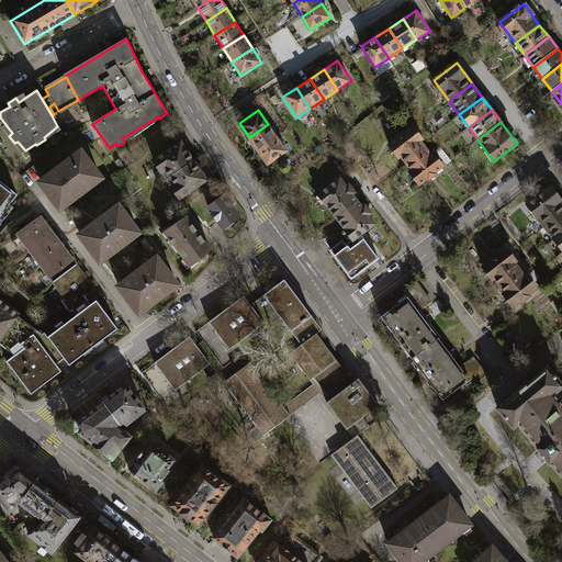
[(249,137),(258,150),(278,137),(268,124),(249,137)]
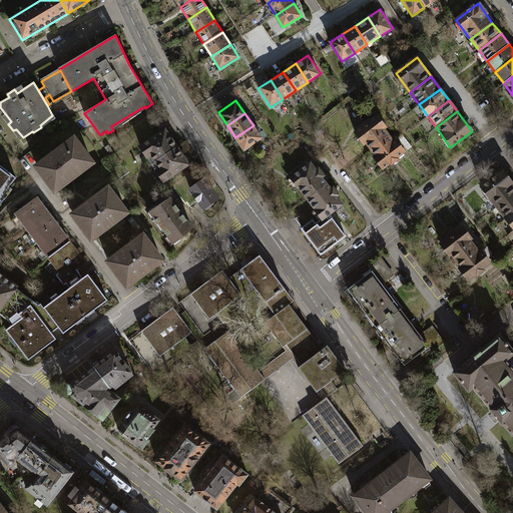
[(354,131),(369,150),(391,133),(376,113),(354,131)]
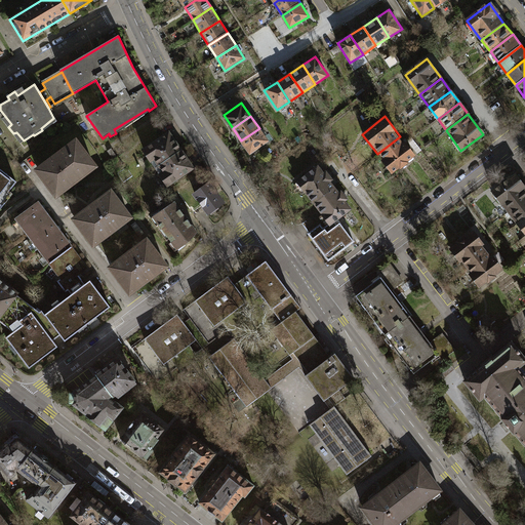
[(241,140),(250,154),(268,142),(259,128),(241,140)]
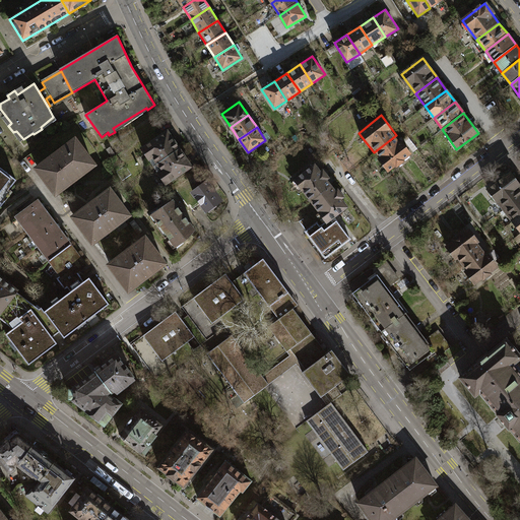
[(142,149),(153,167),(179,149),(167,132),(142,149)]
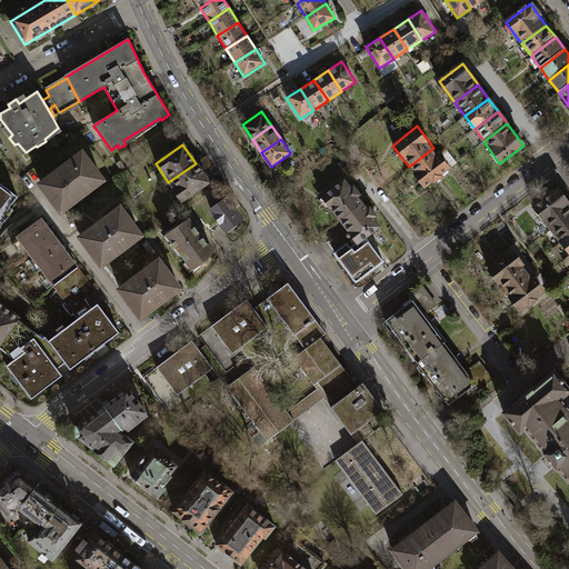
[(409,167),(426,188),(451,169),(433,148),(409,167)]
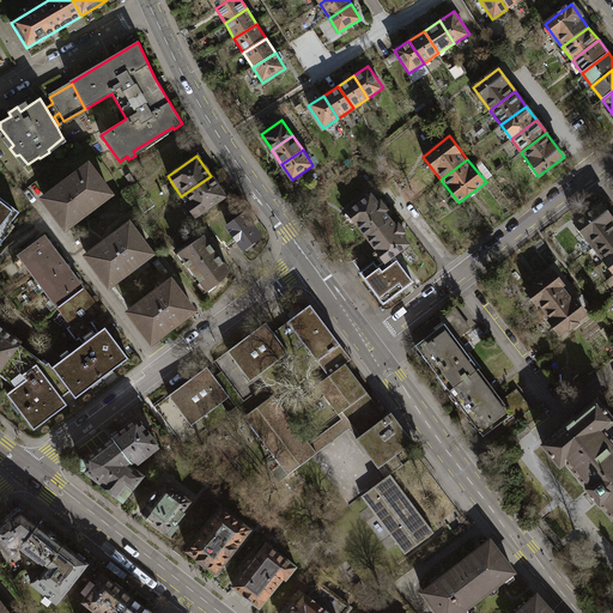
[(44,199),(65,226),(109,193),(89,165),(44,199)]
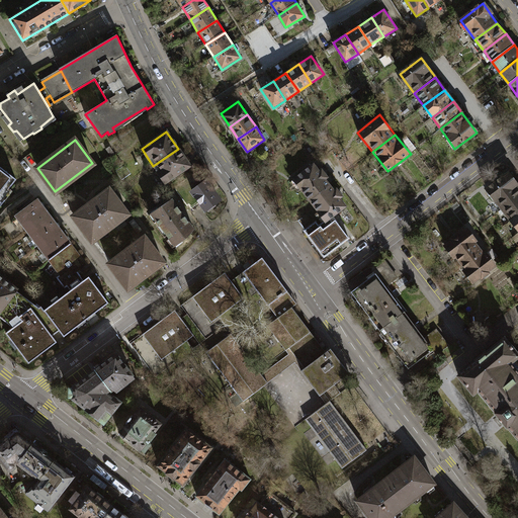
[(153,166),(165,183),(190,166),(178,149),(153,166)]
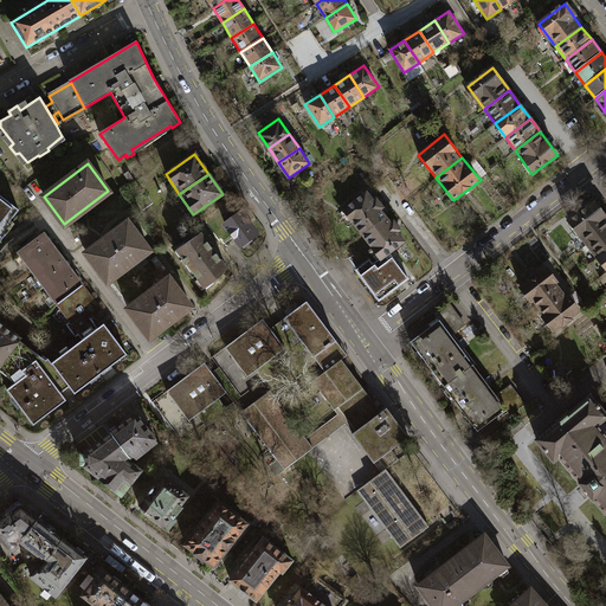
[(135,181),(123,191),(128,198),(141,189),(135,181)]
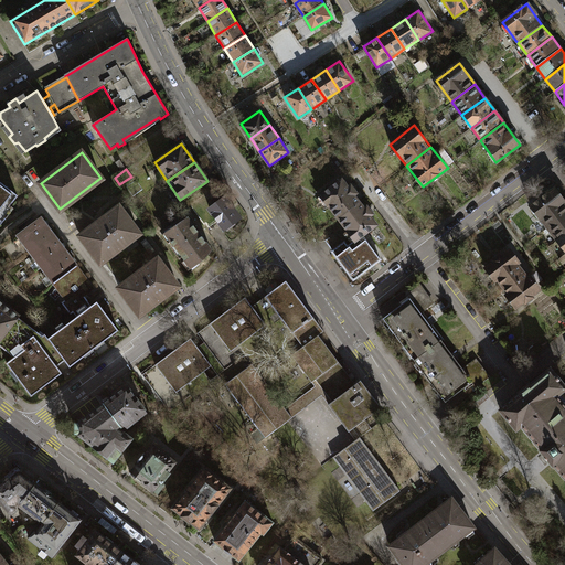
[(319,195),(337,217),(361,200),(343,177),(319,195)]
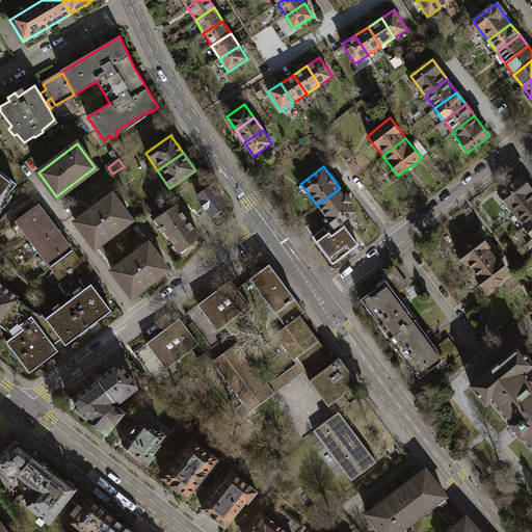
[(0,204),(16,184),(0,171),(0,204)]
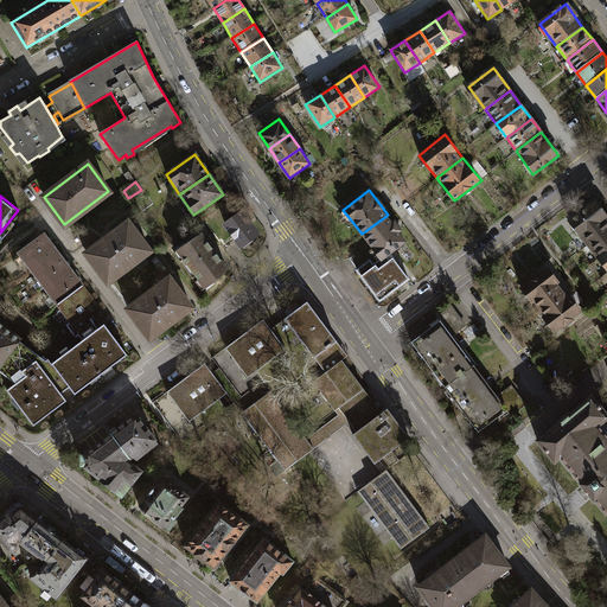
[(568,221),(588,246),(606,230),(606,215),(595,199),(568,221)]
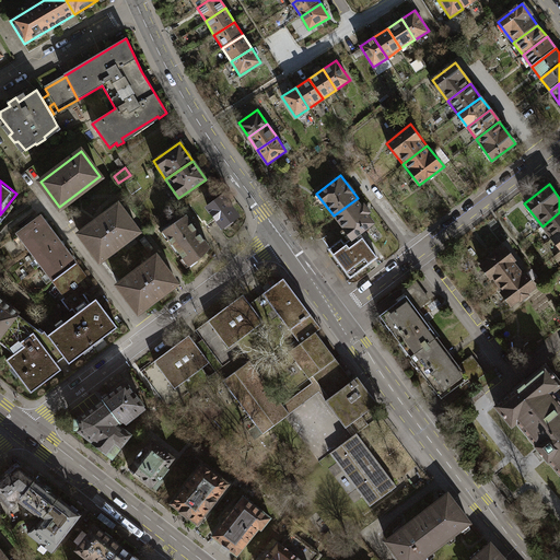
[(208,207),(223,226),(236,217),(221,197),(208,207)]
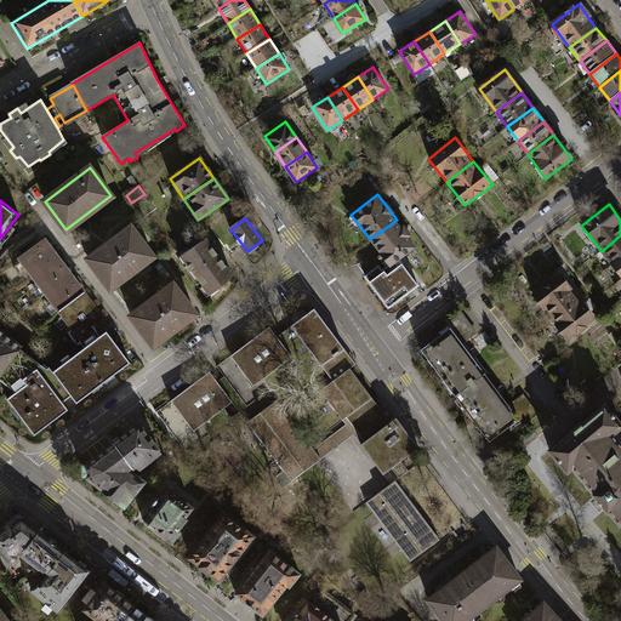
[(370,239),(388,265),(398,257),(415,245),(397,220),(370,239)]
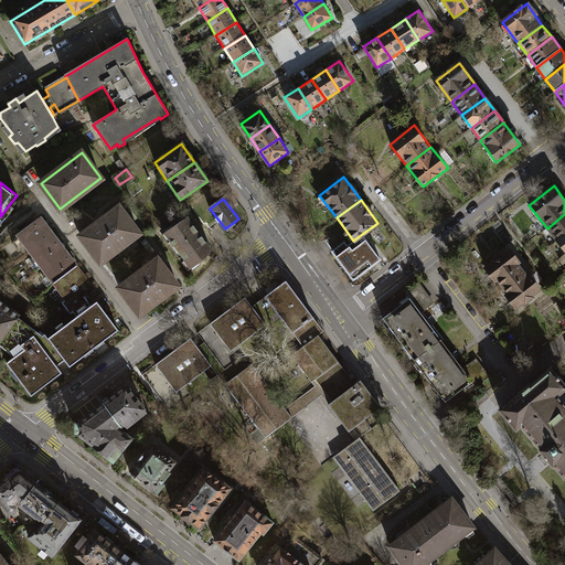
[(80,236),(99,264),(140,233),(120,206),(80,236)]
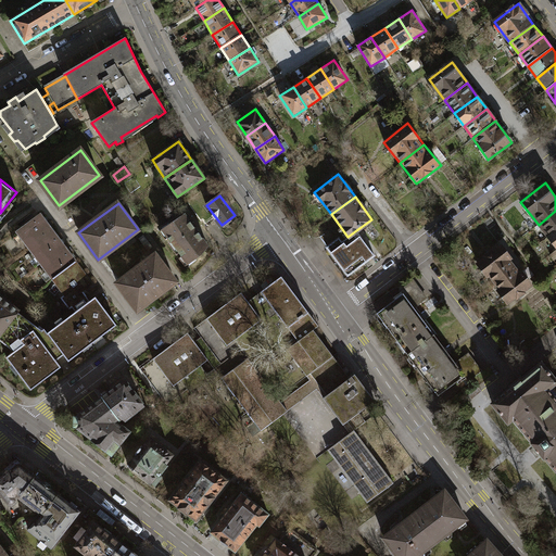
[(555,211),(539,225),(548,238),(555,231),(555,211)]
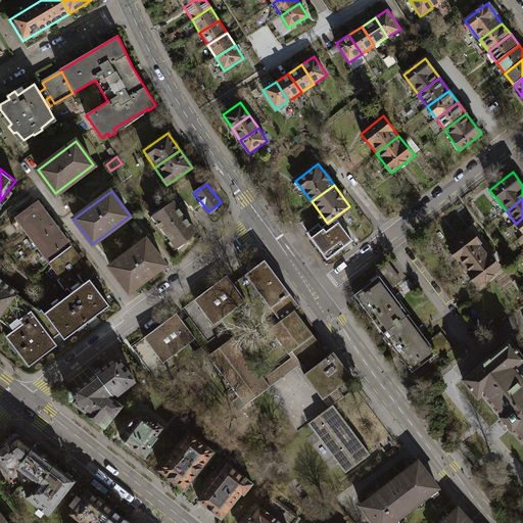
[(152,216),(177,249),(189,241),(195,231),(174,201),(152,216)]
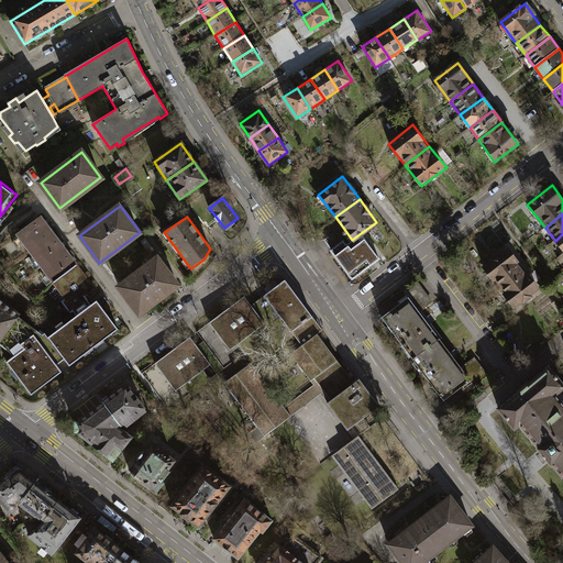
[(19,235),(31,252),(53,235),(41,219),(19,235)]
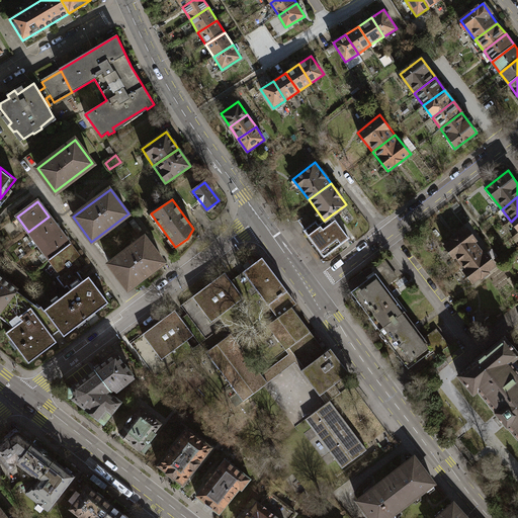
[(306,230),(325,255),(348,237),(332,214),(324,221),(317,226),(315,223),(306,230)]
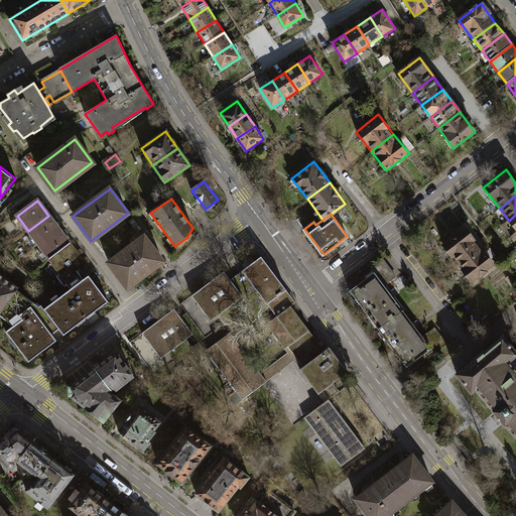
[(28,231),(38,244),(59,230),(48,216),(28,231)]
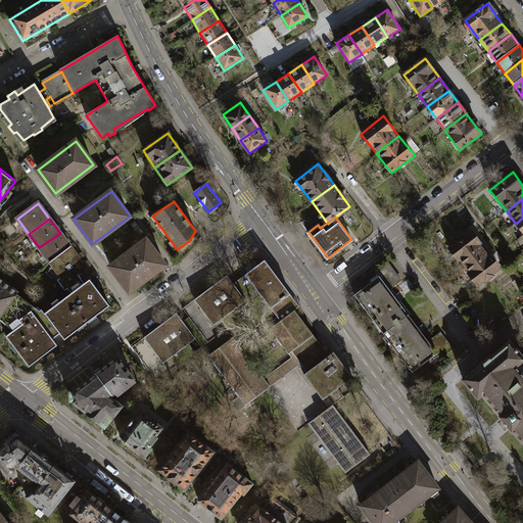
[(449,246),(465,265),(488,246),(474,228),(449,246)]
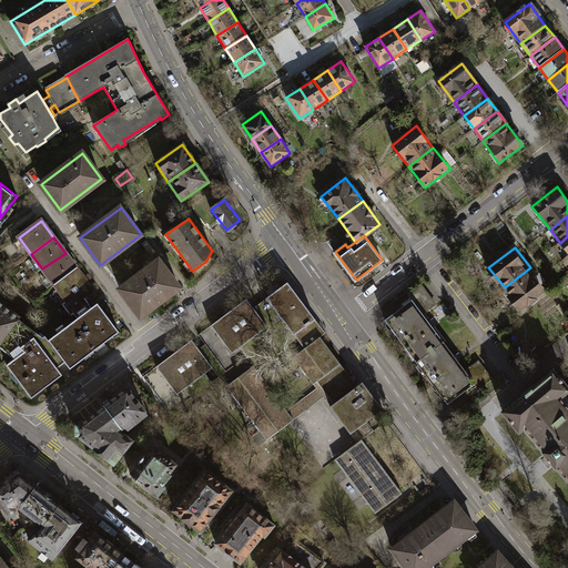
[(42,269),(54,285),(77,267),(66,253),(42,269)]
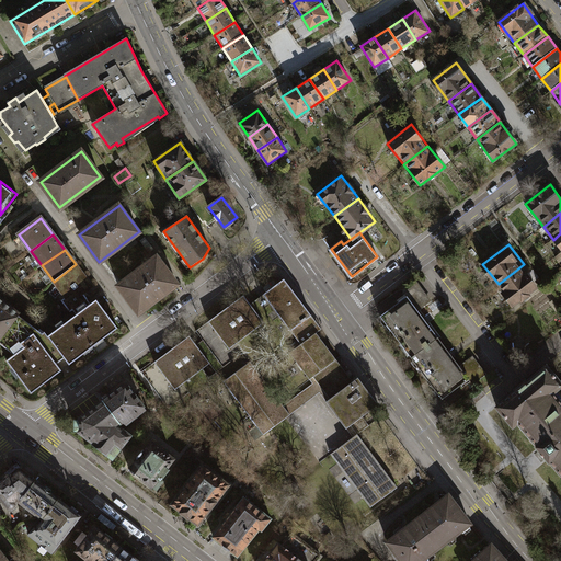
[(117,285),(138,312),(176,284),(157,256),(117,285)]
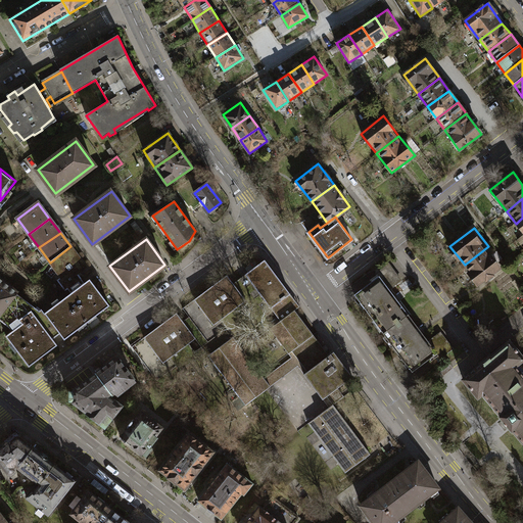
[(50,263),(60,277),(74,268),(78,274),(86,268),(70,246),(50,263)]
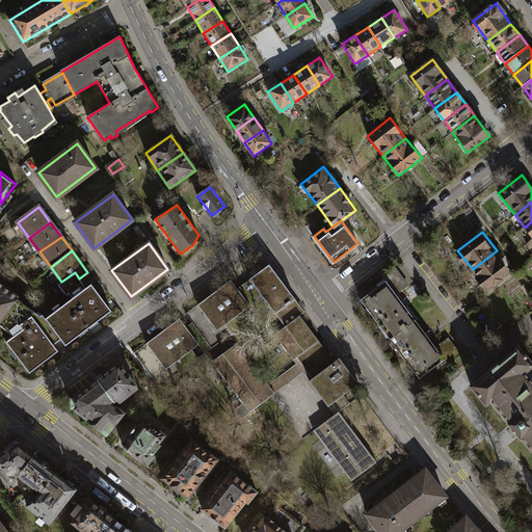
[(473,269),(487,288),(511,269),(497,250),(473,269)]
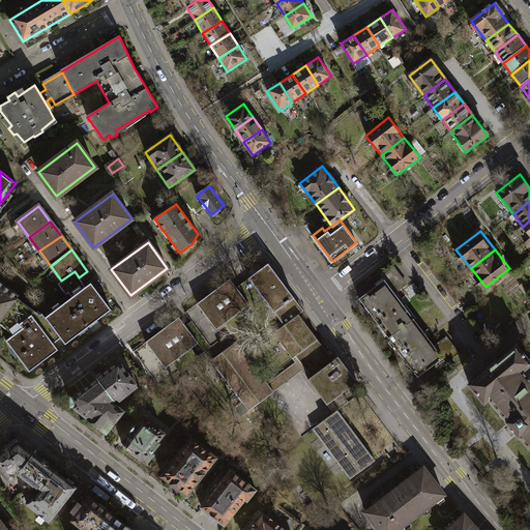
[(248,277),(275,312),(293,298),(267,264),(248,277)]
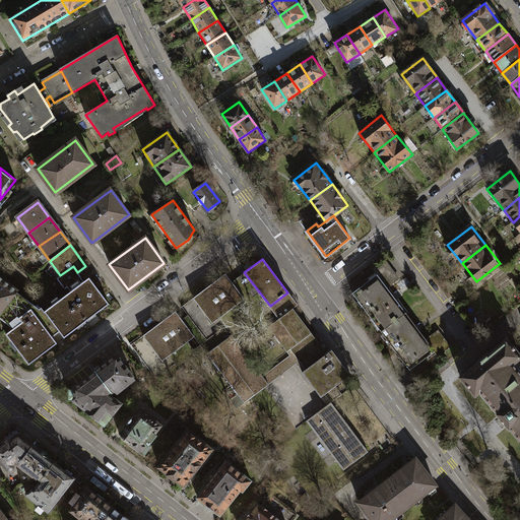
[(374,270),(377,274),(387,288),(398,279),(385,262),(374,270)]
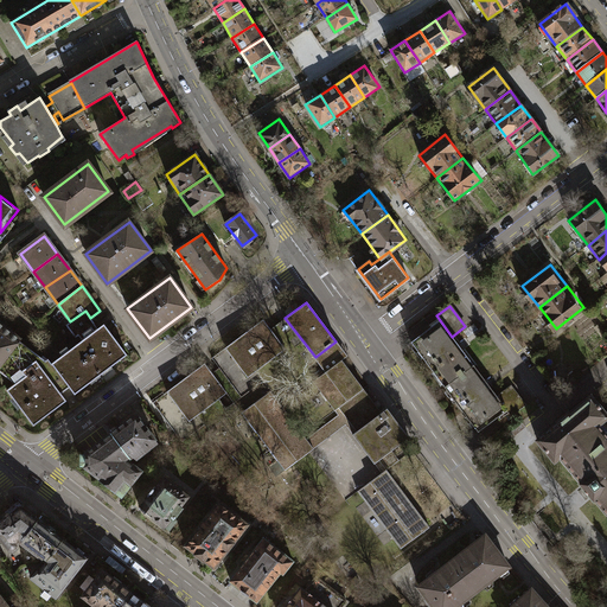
[(95,324),(90,318),(85,311),(70,321),(65,325),(75,338),(95,324)]
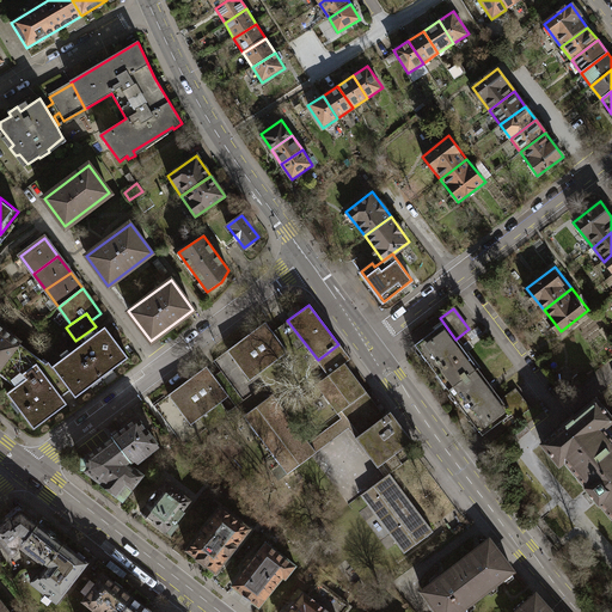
[(228,350),(251,380),(288,352),(265,322),(228,350)]
